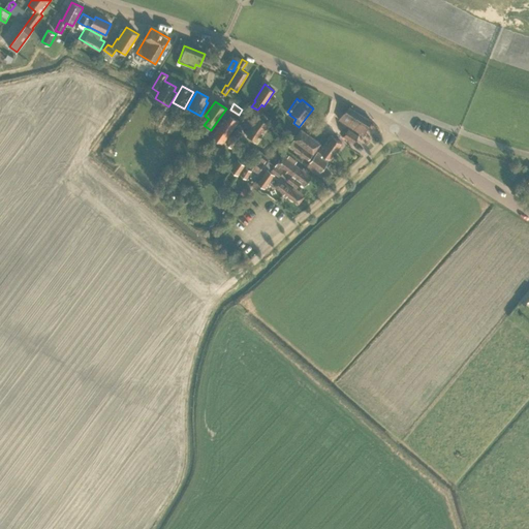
[(372,121),(349,107),(340,118),(362,133),(372,121)]
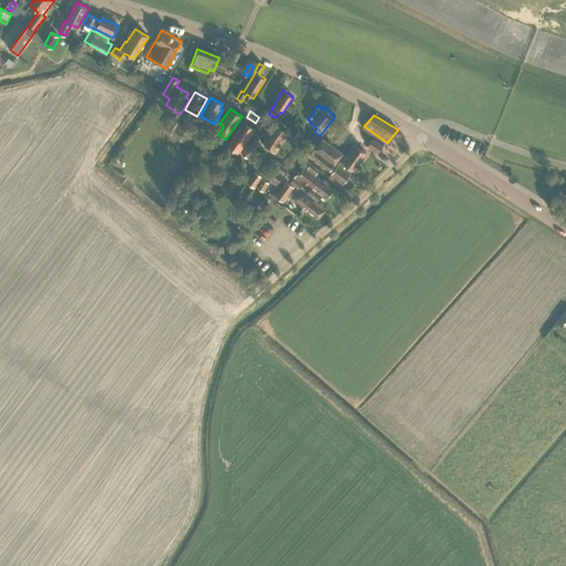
[(167,132),(175,137),(182,125),(174,119),(167,132)]
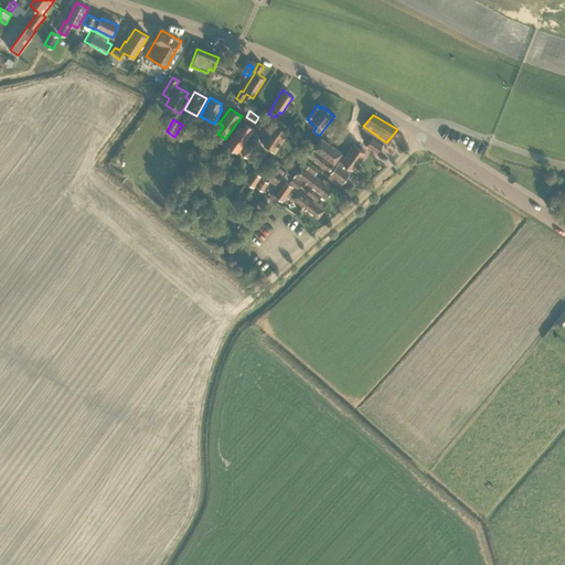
[(226,145),(237,153),(255,129),(246,123),(242,128),(240,127),(226,145)]
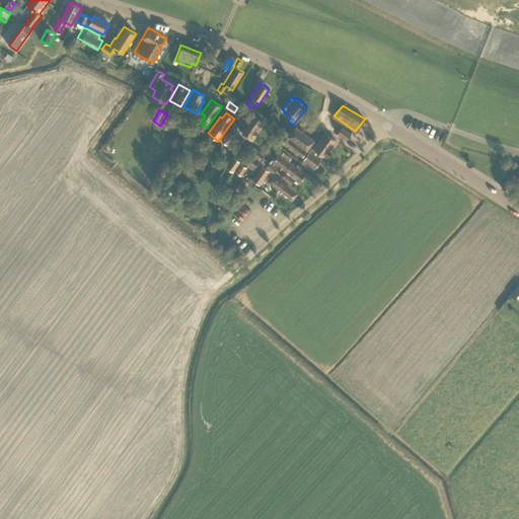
[(169,130),(175,119),(167,115),(160,126),(169,130)]
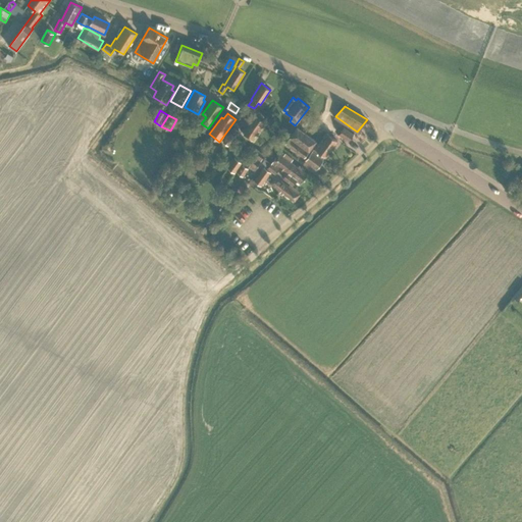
[(266,122),(257,116),(244,135),(253,142),(266,122)]
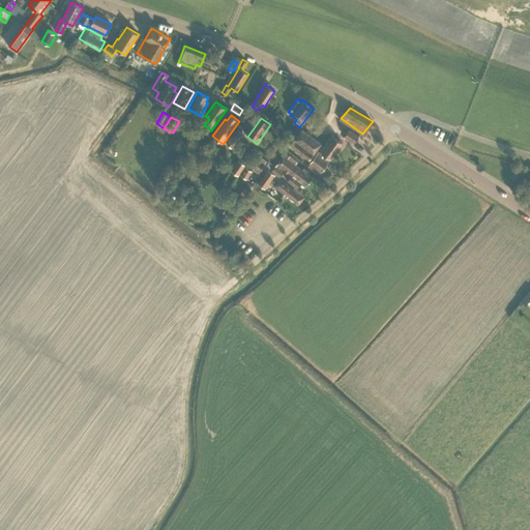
[(238,140),(242,133),(237,128),(232,136),(238,140)]
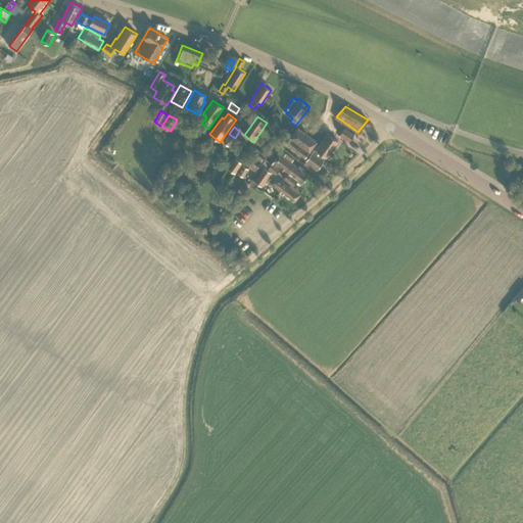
[(300,145),(298,143),(305,133),(298,128),(286,144),(296,151),(300,145)]
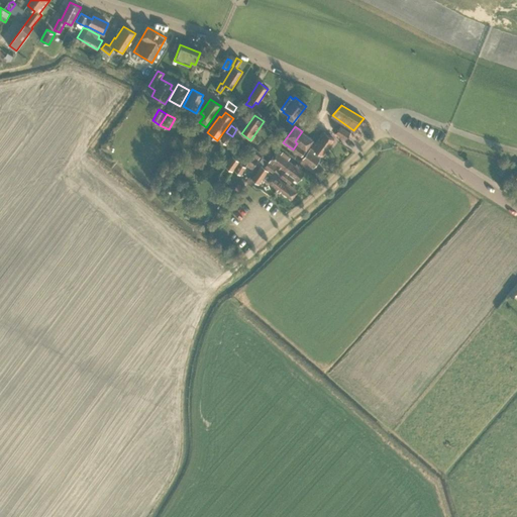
[(336,133),(346,139),(350,132),(340,126),(336,133)]
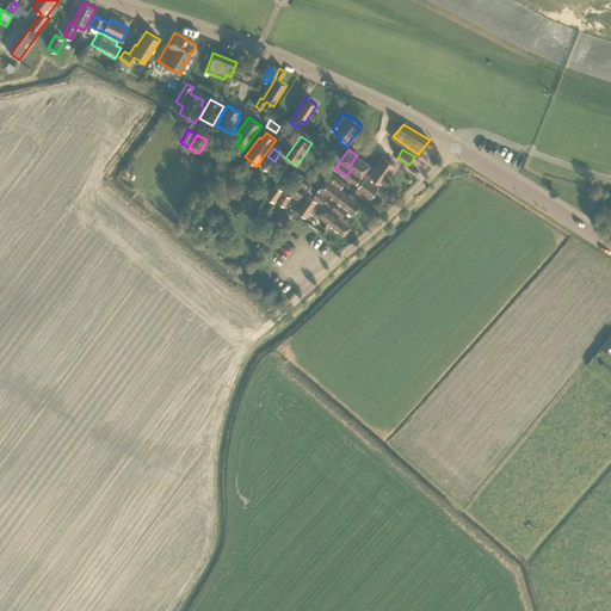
[(351,170),(346,177),(356,184),(370,166),(357,155),(349,167),(351,170)]
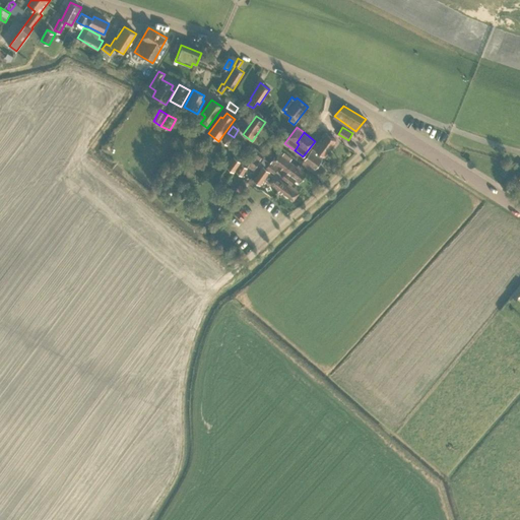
[(325,133),(313,148),(312,148),(305,159),(316,168),(336,140),(325,133)]
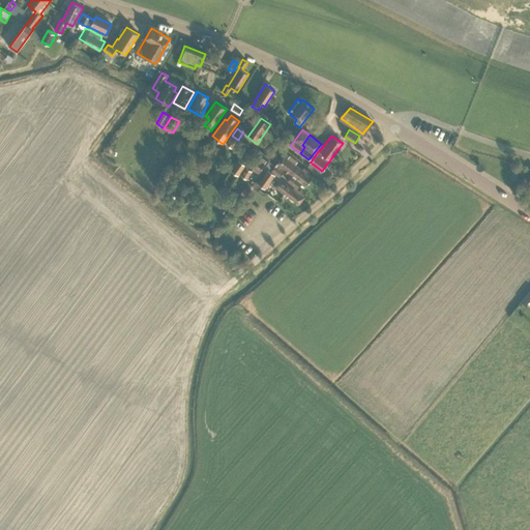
[(285,171),(291,176),(298,167),(284,155),(276,165),(275,166),(272,170),(280,176),(285,171)]
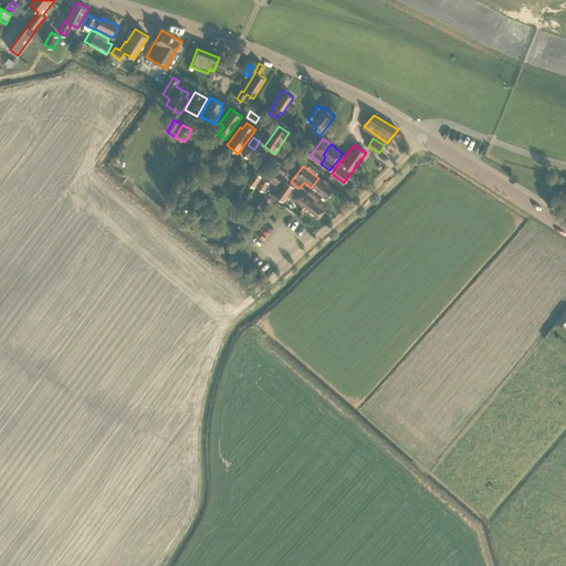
[(276,170),(272,168),(266,177),(270,179),(269,181),(276,186),(284,171),(279,168),(276,170)]
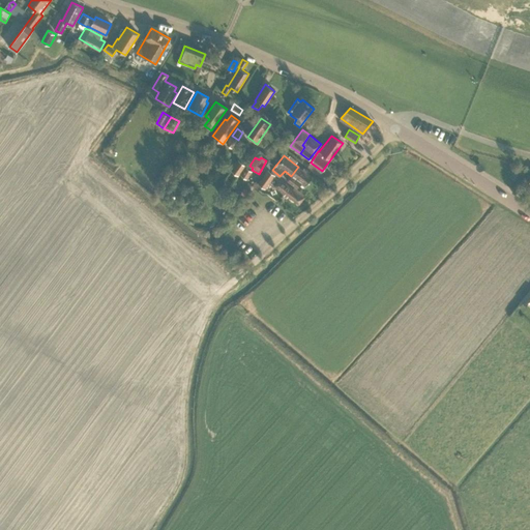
[(272,170),(275,166),(269,160),(266,165),(272,170)]
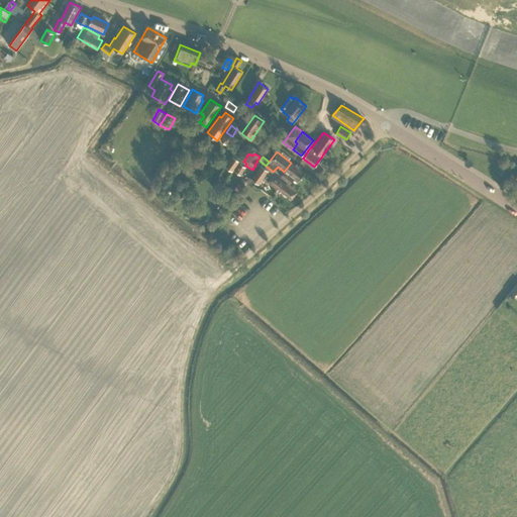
[(227,167),(234,172),(240,163),(233,159),(227,167)]
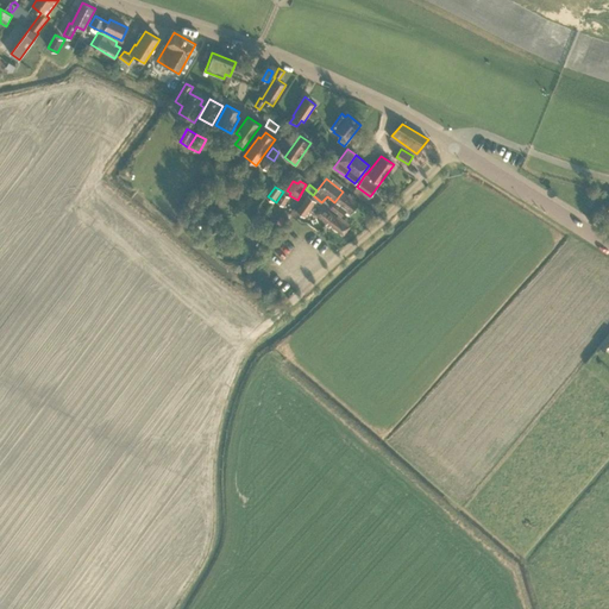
[(290,196),(283,192),(276,202),(283,207),(290,196)]
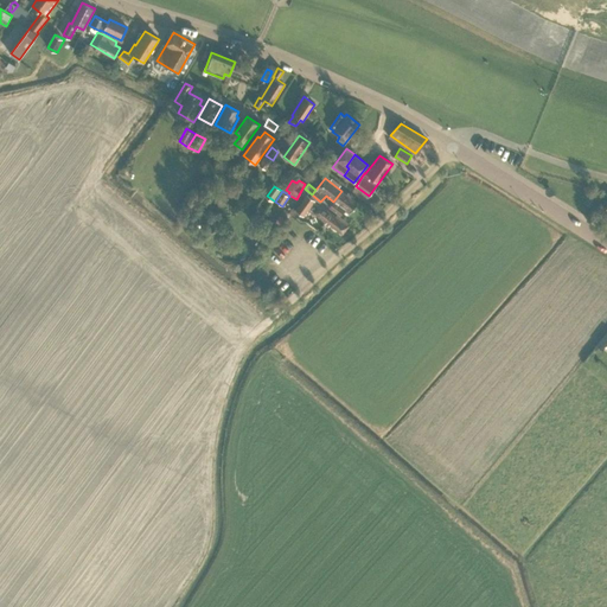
[(330,208),(337,213),(340,216),(345,210),(350,213),(358,203),(342,191),(333,202),(330,208)]
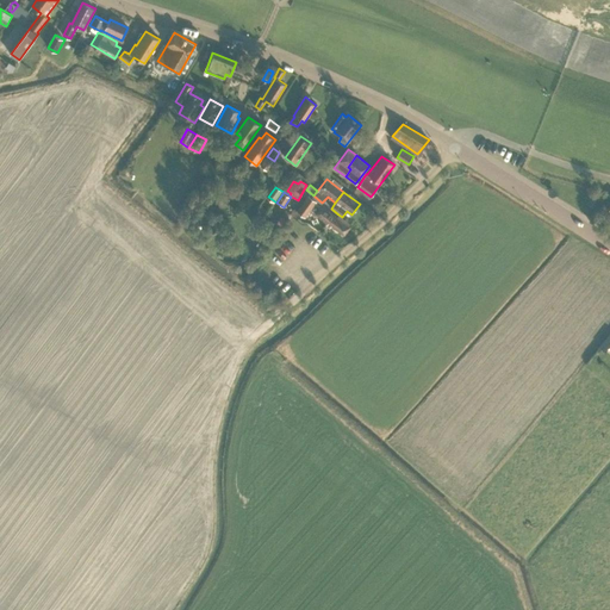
[(342,217),(338,215),(337,217),(322,206),(319,209),(315,204),(316,201),(309,197),(298,211),(305,216),(310,209),(316,213),(316,215),(344,235),(352,225),(342,217)]
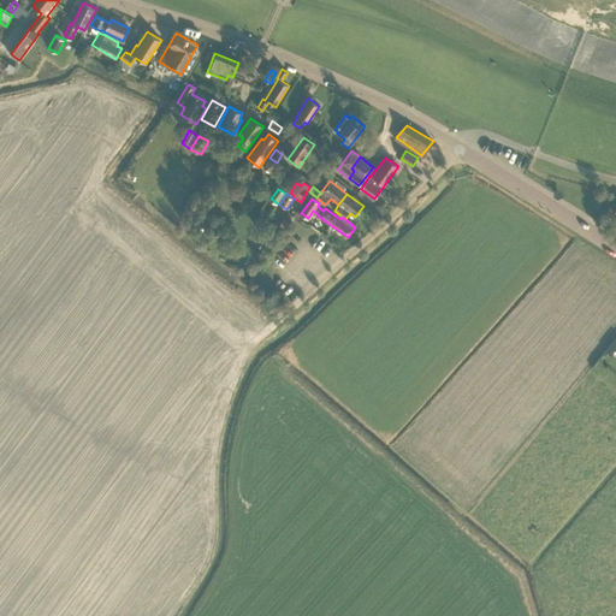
[(253,246),(260,232),(247,225),(240,238),(253,246)]
